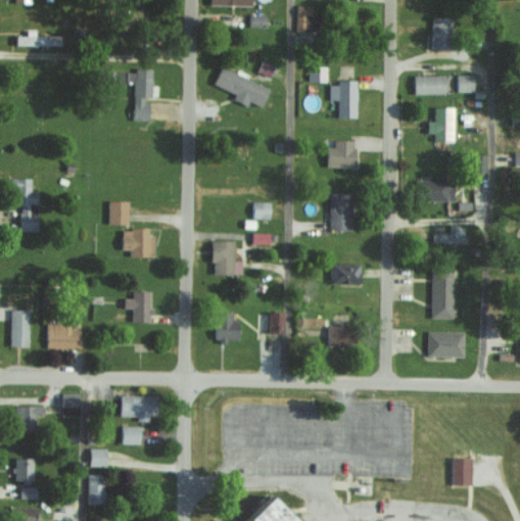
[(297,33),(319,34),(319,16),(314,16),(314,7),(298,6),(297,33)]
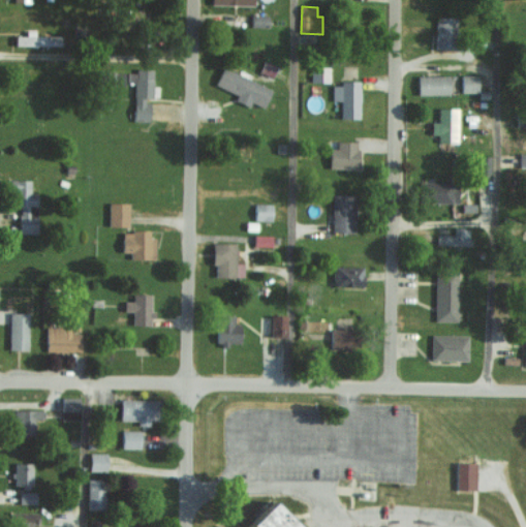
[(254,28),(271,28),(271,18),(254,17),(254,28)]
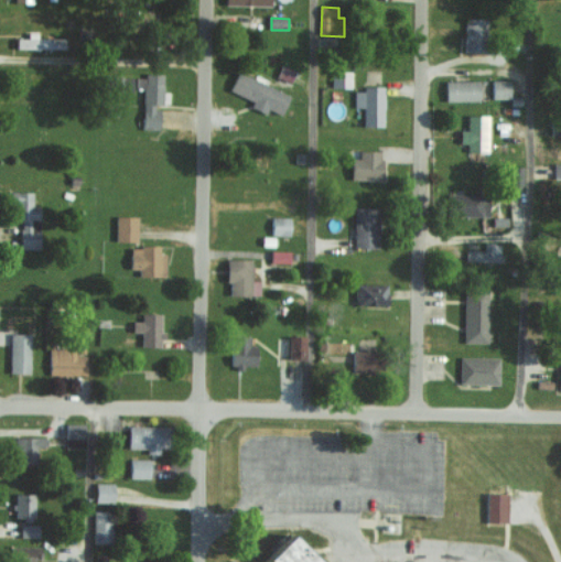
[(467,53),(488,54),(488,20),(468,19),(467,53)]
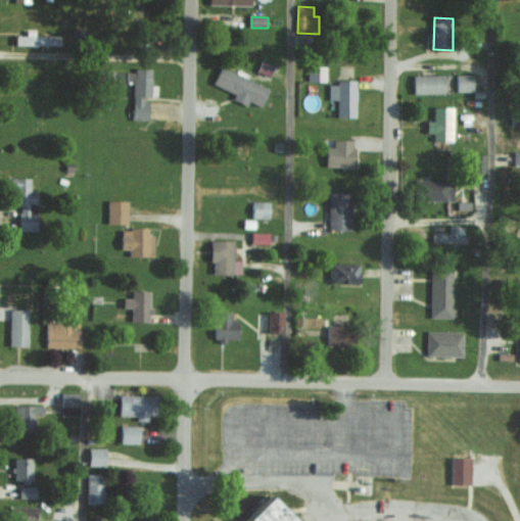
[(17,37),(16,46),(62,47),(62,36),(28,35),(28,37),(17,37)]
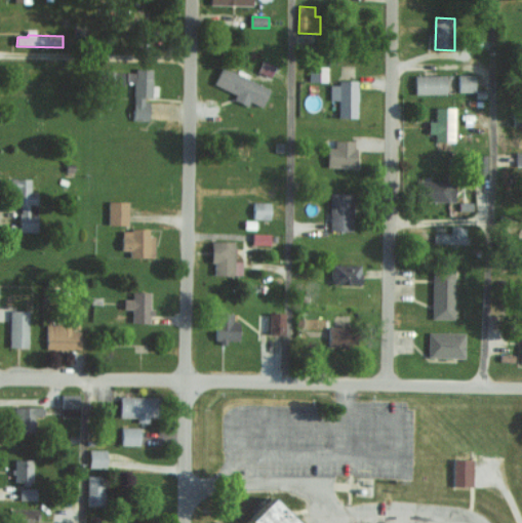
[(259,73),(272,78),(276,68),(264,63),(259,73)]
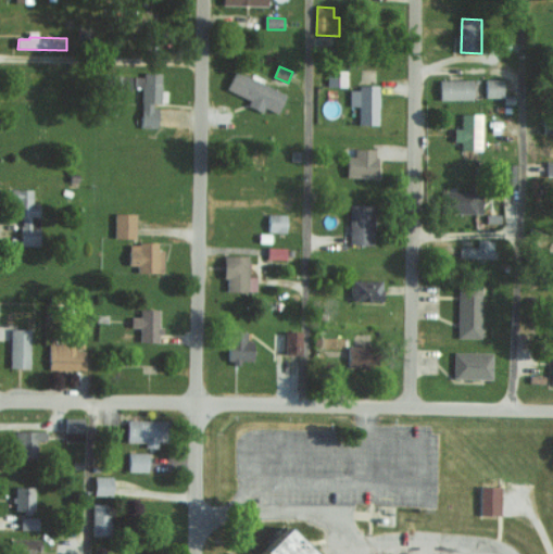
[(329,88),(349,88),(349,73),(329,72),(329,88)]
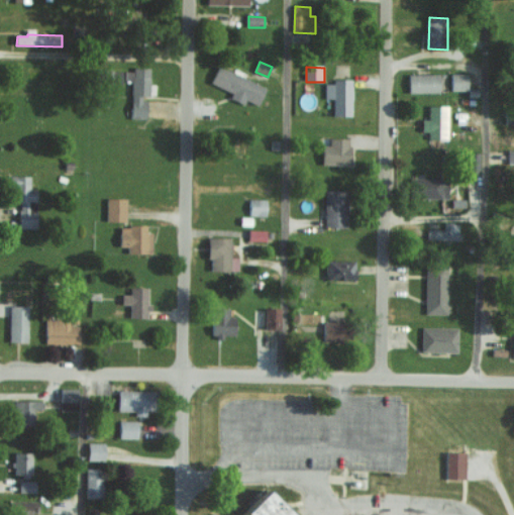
[(234,94),(231,100),(246,106),(248,102),(260,107),(268,89),(220,68),(213,85),(234,94)]
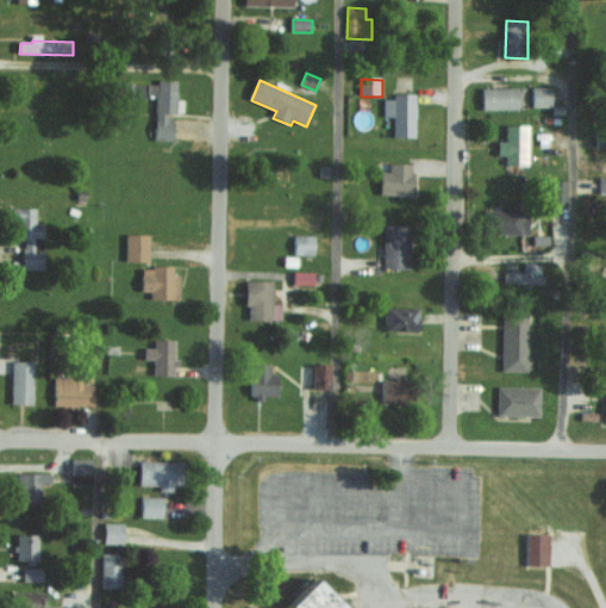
[(158,95),(156,141),(174,142),(175,117),(179,117),(179,82),(150,82),(150,95),(158,95)]
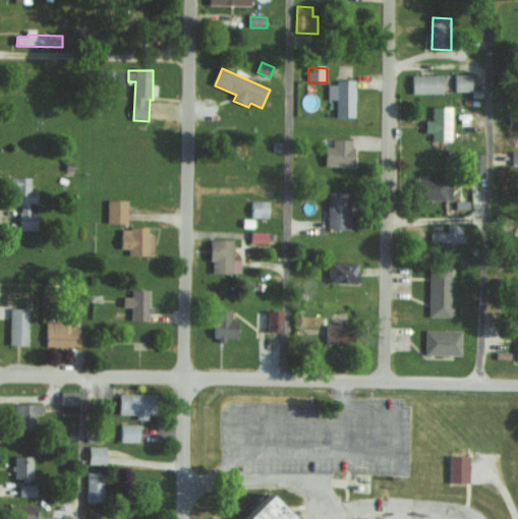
[(103,72),(102,85),(124,87),(125,72),(103,72)]
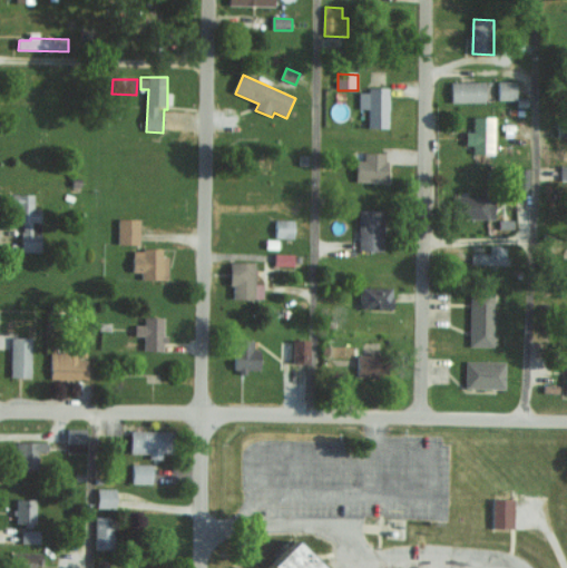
[(487,82),(452,84),(452,104),(487,104),(487,82)]
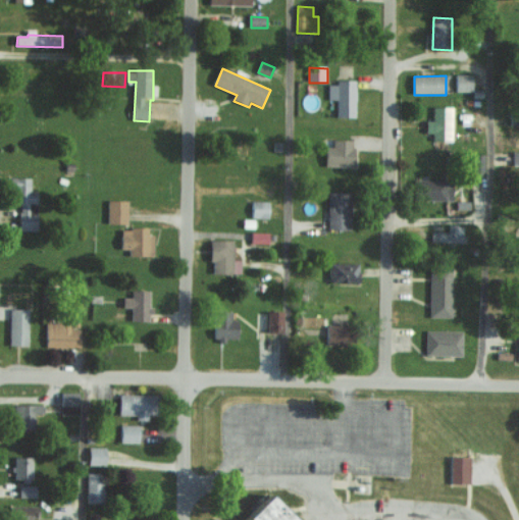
[(458,93),(474,93),(473,75),(457,75),(458,93)]
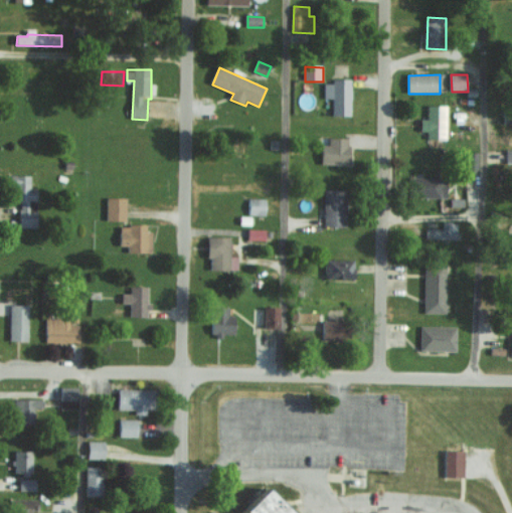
[(334,117),(352,117),(353,80),(333,79),(333,84),(326,84),(325,100),(334,100),(334,117)]
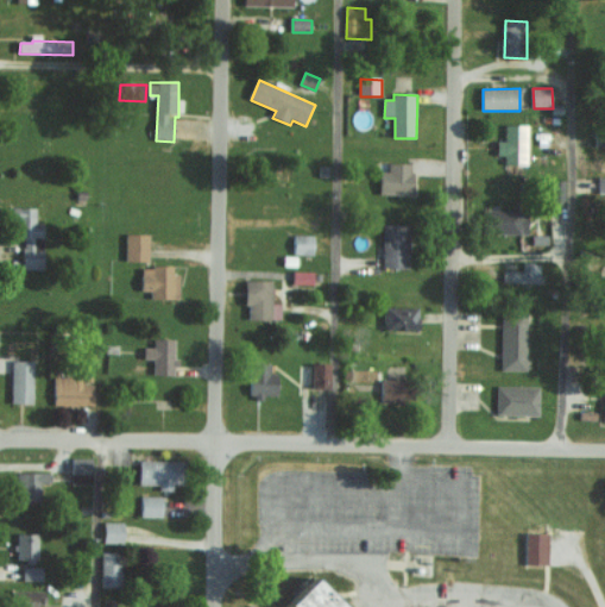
[(506,164),(528,166),(529,126),(506,126),(506,142),(498,142),(498,156),(506,156),(506,164)]
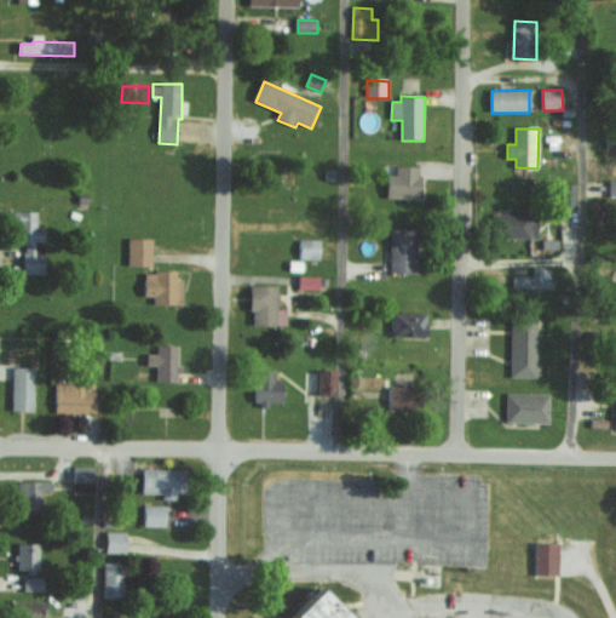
[(389,201),(424,200),(422,167),(397,169),(397,176),(389,176),(389,201)]
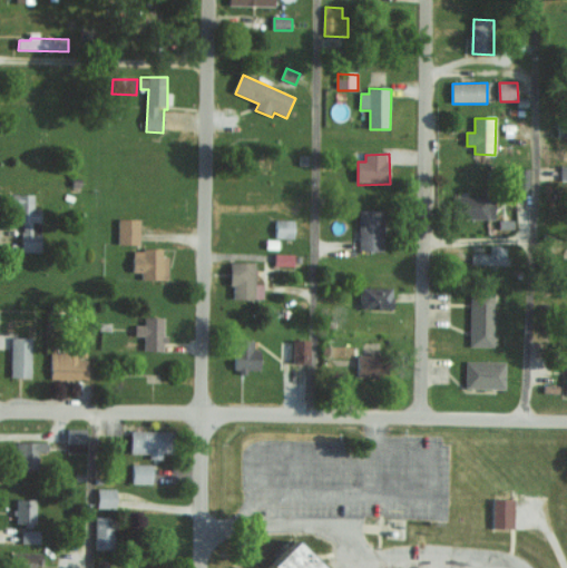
[(518,191),(531,192),(533,170),(519,169),(518,191)]
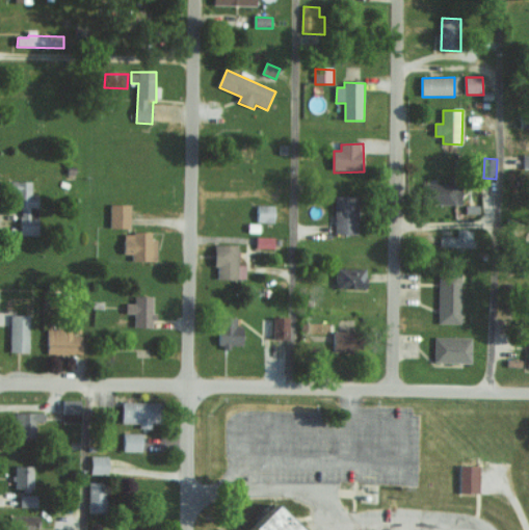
[(22,236),(40,236),(40,196),(33,196),(33,182),(12,182),(12,194),(19,194),(19,210),(22,210),(22,236)]
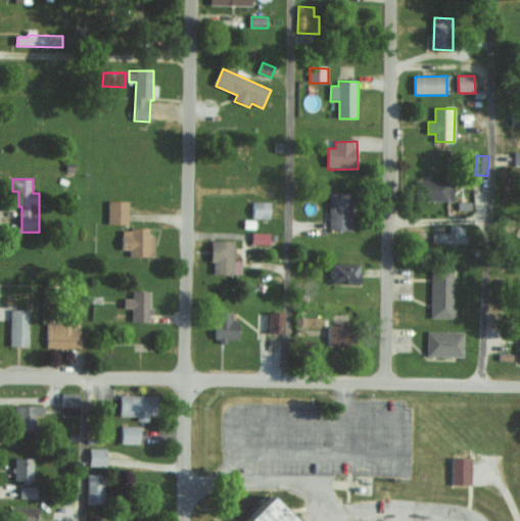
[(456,201),(455,181),(416,182),(417,202),(456,201)]
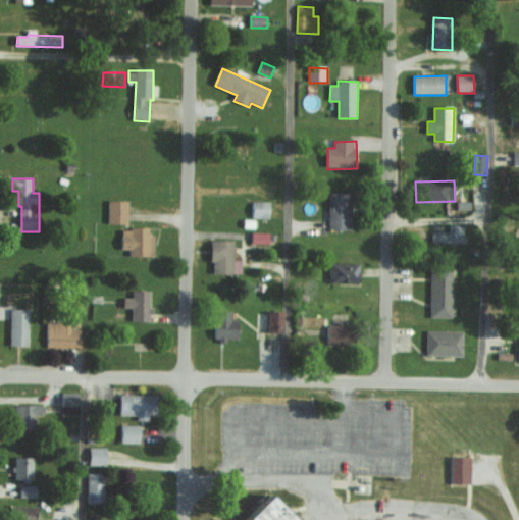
[(352,231),(353,193),(330,193),(329,230),(352,231)]
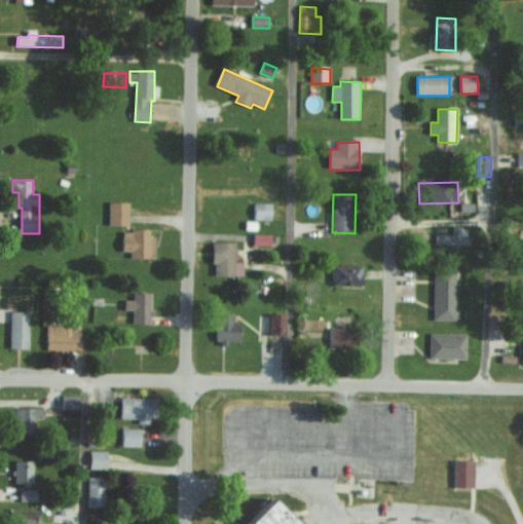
[(131,202),(110,202),(110,226),(131,226),(131,202)]
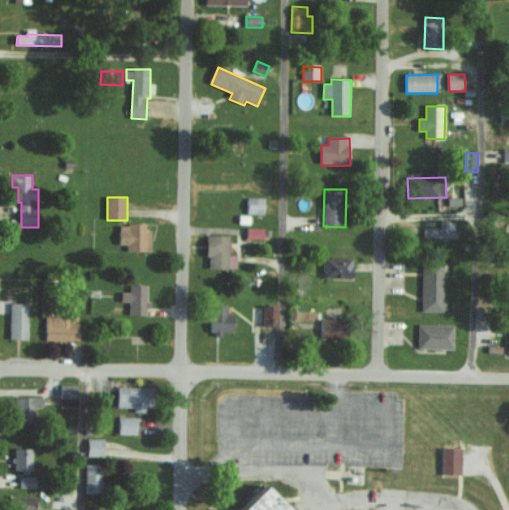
[(249,215),(265,215),(266,199),(249,199),(249,215)]
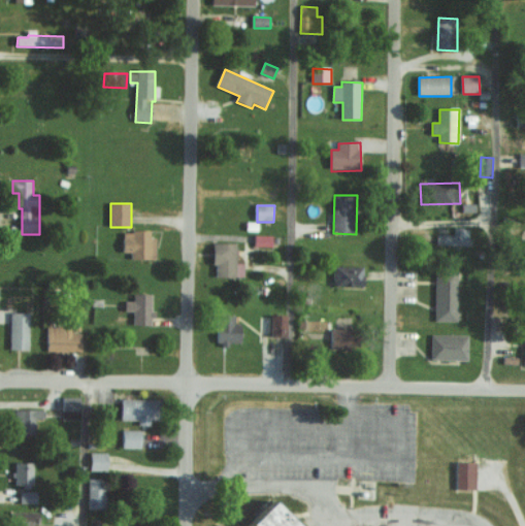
[(469,247),(469,229),(455,229),(455,235),(438,235),(438,247),(469,247)]
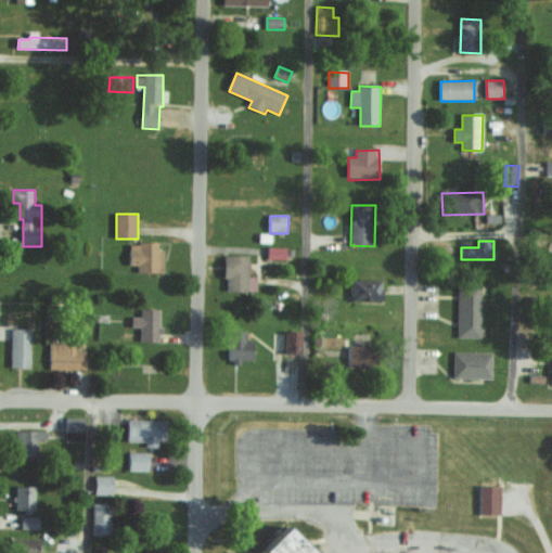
[(165,274),(166,252),(159,251),(159,244),(131,244),(130,267),(139,267),(139,273),(165,274)]
